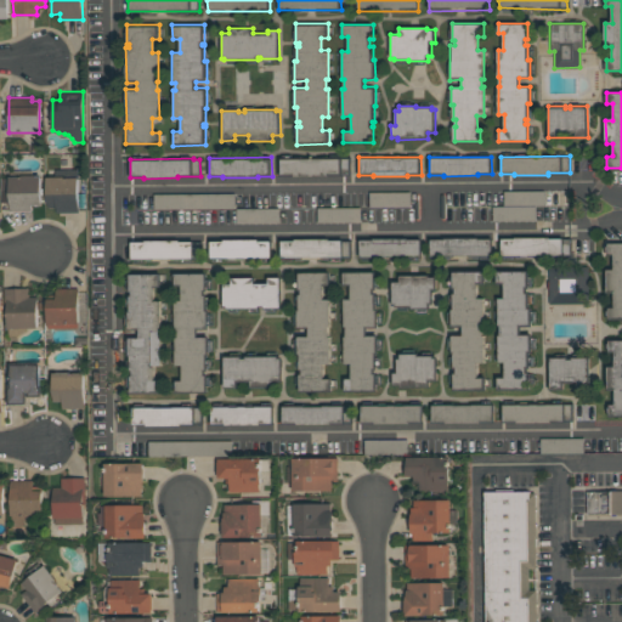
[(281,175),(281,158),(350,158),(350,175),(328,175),(328,176),(294,176),(294,175),(281,175)]
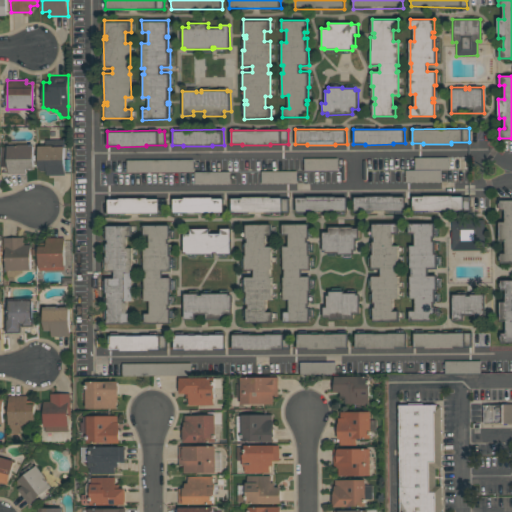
[(64,174),(46,175),(46,170),(39,170),(38,146),(45,146),(45,139),(63,139),(64,174)]
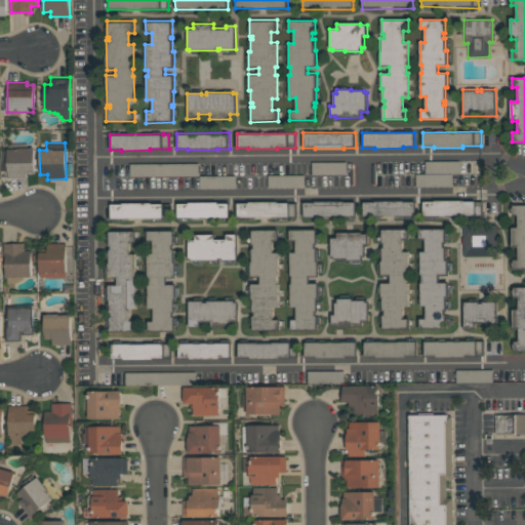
[(7,178),(7,171),(0,171),(0,150),(7,150),(7,144),(27,144),(27,148),(34,148),(34,173),(27,173),(27,177),(7,178)]
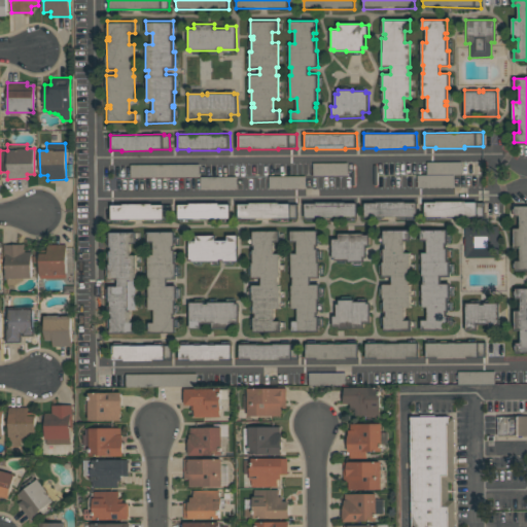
[(417,187),(454,187),(454,174),(461,174),(461,163),(427,162),(426,175),(417,175),(417,187)]
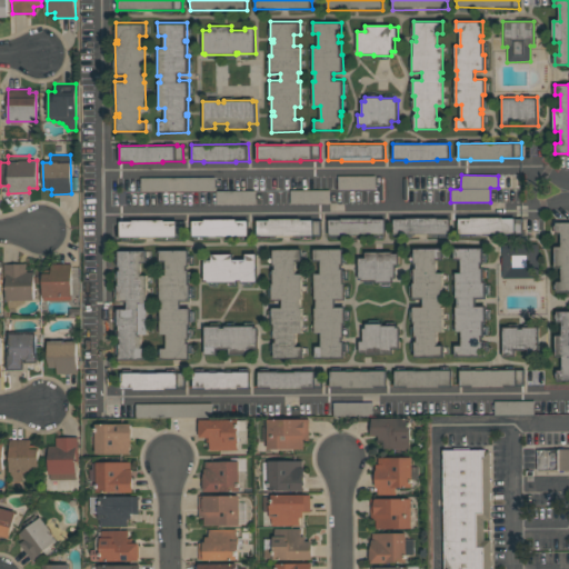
[(375,189),(375,176),(338,176),(338,190),(375,189)]
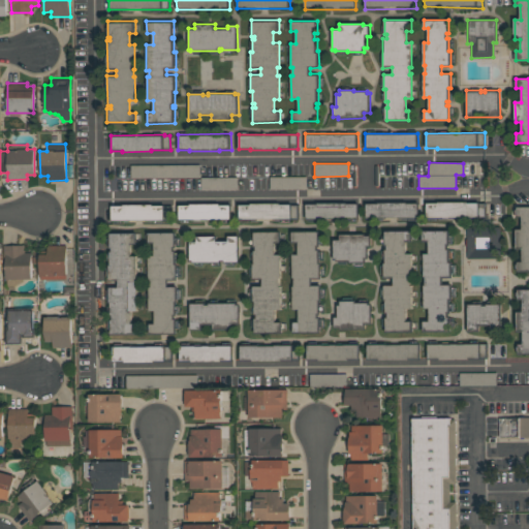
[(199,165),(133,165),(133,178),(199,178),(199,165)]
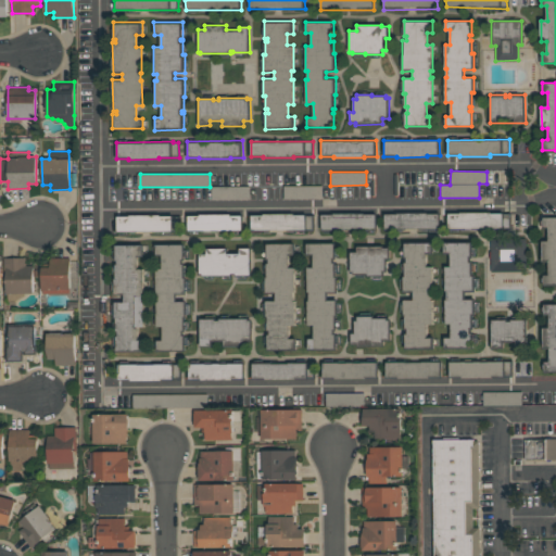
[(311,199),(321,199),(321,186),(311,187),(311,199)]
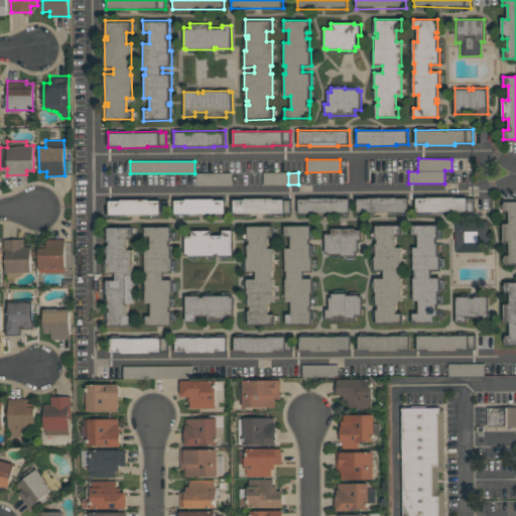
[(357,213),(357,199),(368,198),(368,197),(397,197),(397,198),(408,198),(408,213),(357,213)]
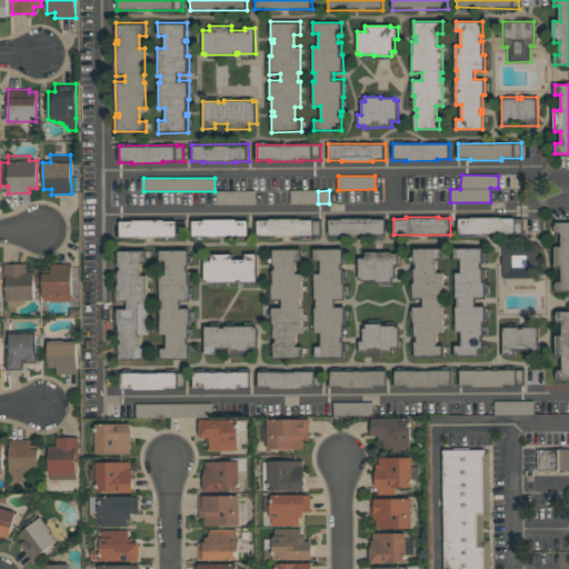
[(458,235),(458,218),(470,218),(470,217),(502,217),(502,218),(522,218),(522,233),(458,235)]
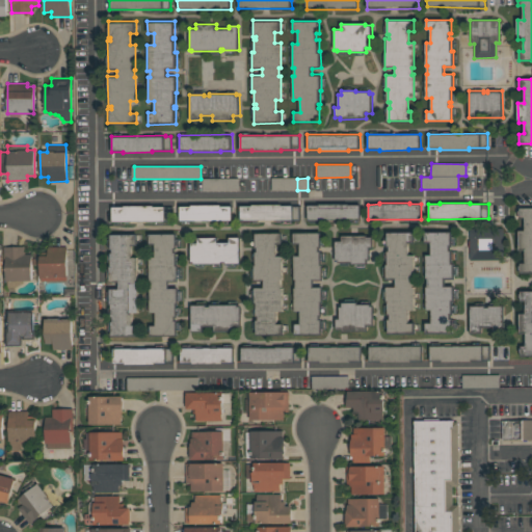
[(240,220),(240,206),(251,205),(251,204),(282,204),(282,205),(299,205),(299,220),(240,220)]
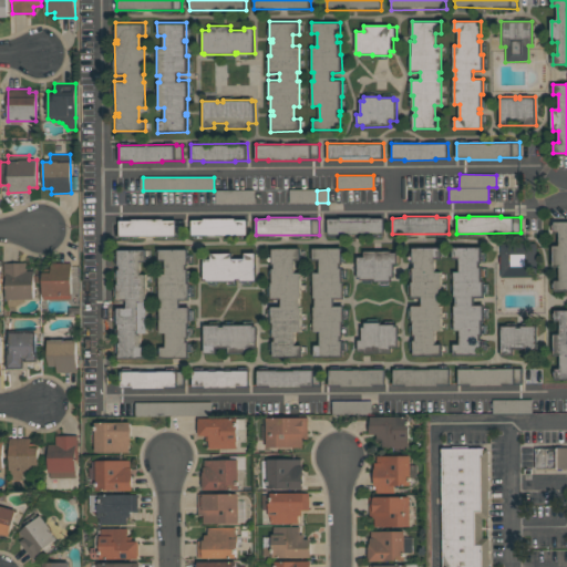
[(328,234),(328,218),(340,218),(340,217),(371,217),(371,218),(383,218),(383,234),(328,234)]
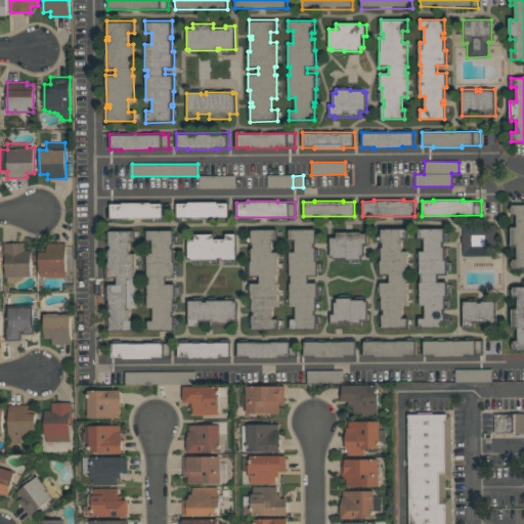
[(111,218),(111,204),(122,204),(122,203),(150,202),(150,204),(169,204),(169,218),(111,218)]
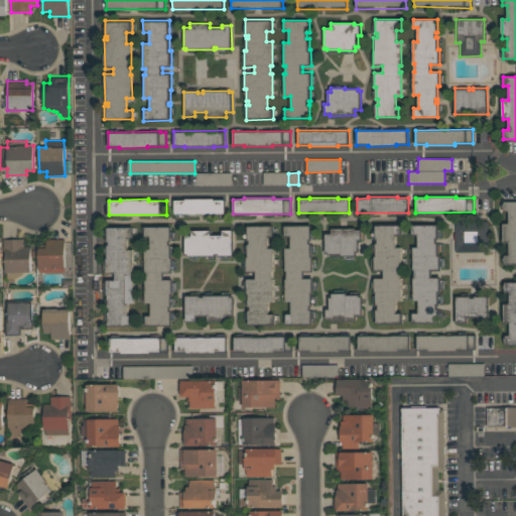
[(173,214),(173,200),(185,200),(185,199),(214,199),(214,200),(225,200),(225,214),(173,214)]
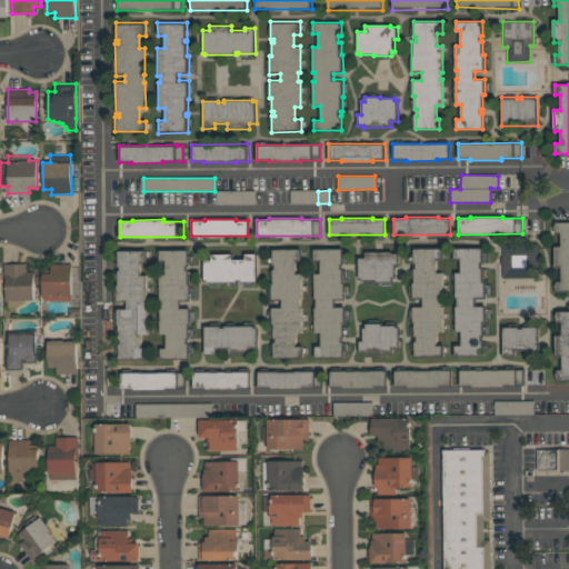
[(568,221),(568,292),(556,292),(556,281),(561,281),(561,268),(555,268),(555,246),(561,246),(561,233),(555,233),(555,222),(568,221)]
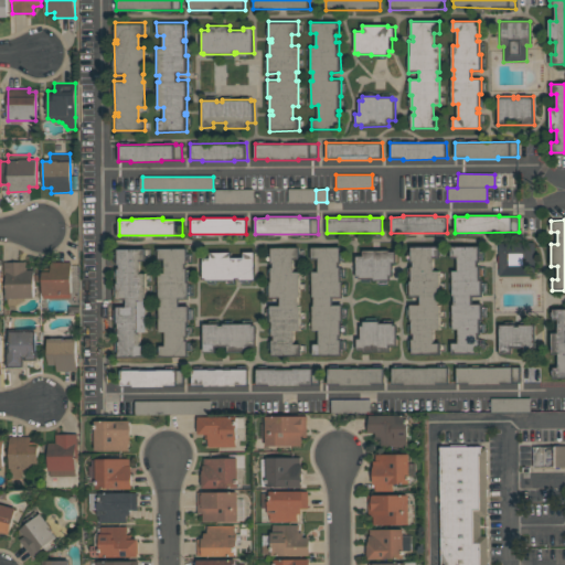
[(535,276),(499,276),(499,242),(535,242),(535,276)]
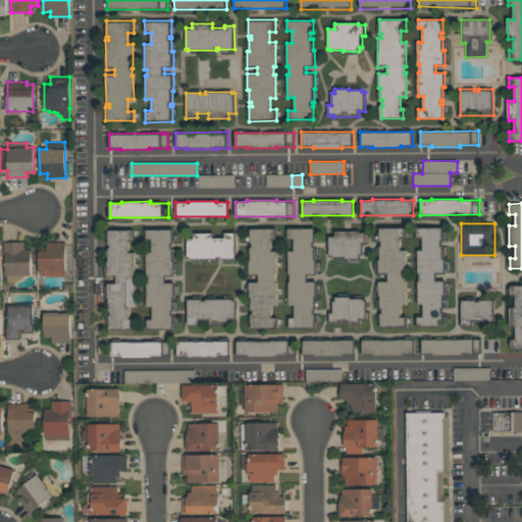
[(249,276),(249,260),(250,260),(250,247),(252,247),(252,244),(250,244),(250,227),(277,227),(277,240),(271,240),(271,251),(276,251),(276,274),(275,274),(275,282),(276,282),(276,306),(271,306),(271,316),(278,316),(278,328),(251,328),(251,313),(253,313),(253,311),(251,311),(251,301),(249,301),(249,281),(258,281),(258,276),(249,276)]
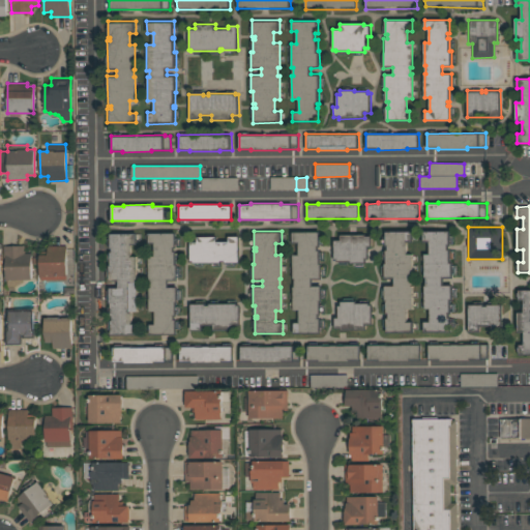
[(320,333),(293,333),(293,322),(299,322),(299,311),(293,311),(293,286),(294,286),(294,280),(292,280),(292,255),(298,255),(298,243),(292,243),(292,231),(320,231),(320,247),(318,247),(318,249),(320,249),(320,263),(321,263),(321,280),(312,280),(313,286),(321,285),(322,301),(320,301),(321,315),(318,315),(318,318),(320,318),(320,333)]
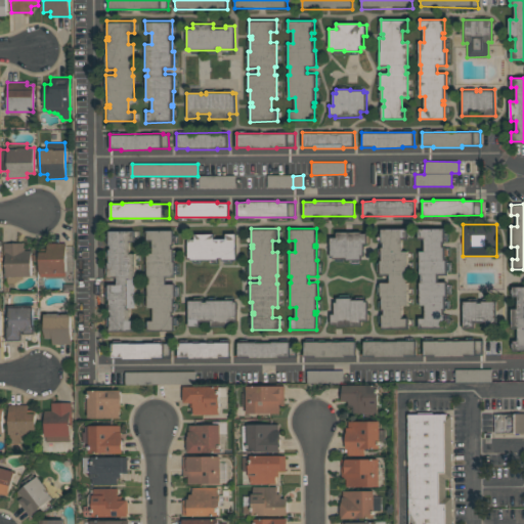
[(408,306),(402,306),(402,317),(408,317),(408,329),(381,329),(381,314),(384,314),(384,310),(381,310),(381,298),(380,298),(379,281),(389,281),(389,275),(379,275),(379,260),(381,260),(381,247),(383,247),(383,244),(381,244),(381,228),(408,228),(408,239),(401,239),(401,251),(407,251),(407,276),(405,276),(405,282),(408,282),(408,306)]
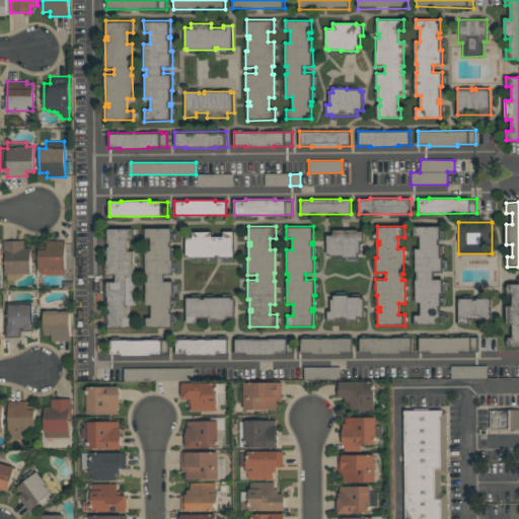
[(441,226),(441,240),(439,240),(439,243),(441,243),(441,254),(443,254),(443,273),(434,273),(434,279),(443,279),(443,295),(441,295),(441,307),(440,307),(440,310),(441,310),(442,325),(414,325),(414,314),(420,313),(420,303),(415,303),(415,279),(417,279),(417,272),(416,273),(415,248),(420,248),(420,237),(414,237),(414,226),(441,226)]
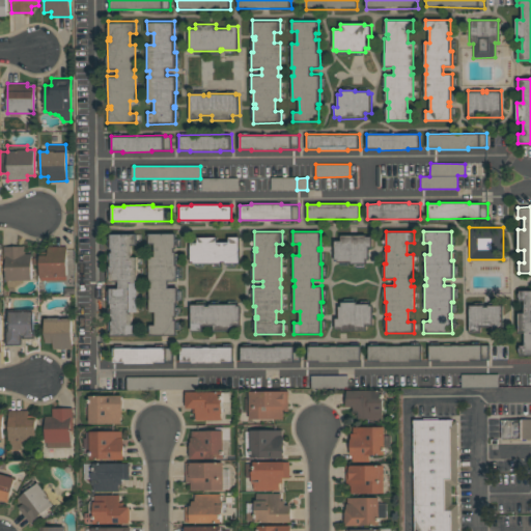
[(148,232),(176,232),(176,249),(174,249),(174,251),(176,251),(176,263),(177,263),(177,281),(168,281),(169,286),(178,286),(178,304),(176,304),(176,317),(175,317),(175,319),(176,319),(176,335),(149,335),(149,325),(155,325),(155,312),(149,312),(149,256),(155,256),(155,245),(148,245),(148,232)]
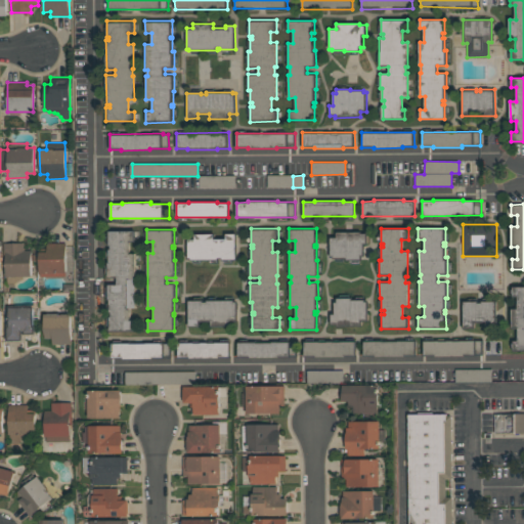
[(110,332),(110,316),(112,316),(112,313),(108,313),(108,300),(107,300),(107,285),(117,285),(117,277),(106,277),(106,262),(108,262),(108,249),(111,249),(111,246),(107,246),(107,230),(135,230),(135,242),(129,242),(130,253),(135,253),(135,277),(134,277),(134,284),(136,284),(136,308),(131,308),(131,318),(138,318),(138,332),(110,332)]
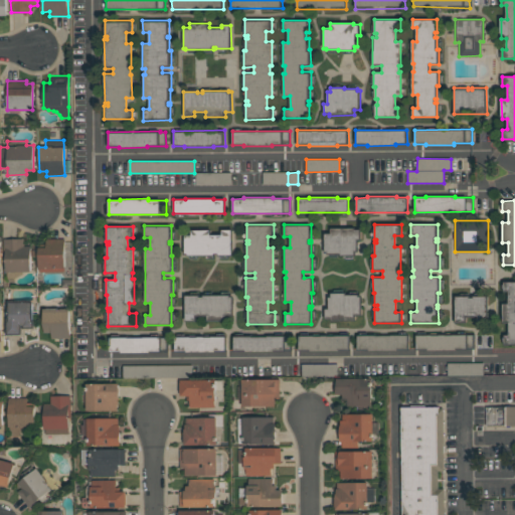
[(324,252),(324,232),(330,232),(330,227),(355,227),(355,229),(361,229),(361,240),(357,240),(358,251),(355,251),(355,255),(340,255),(340,253),(327,254),(327,252),(324,252)]
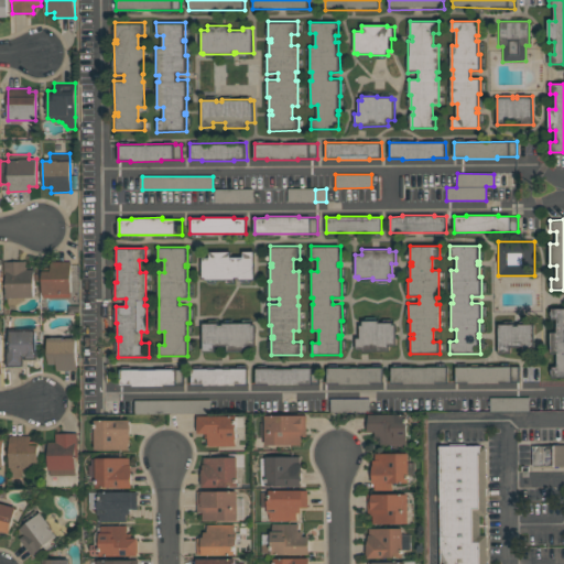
[(255,280),(238,280),(238,278),(236,278),(236,280),(205,280),(205,279),(203,279),(203,251),(231,251),(231,257),(242,256),(242,251),(255,251),(255,280)]
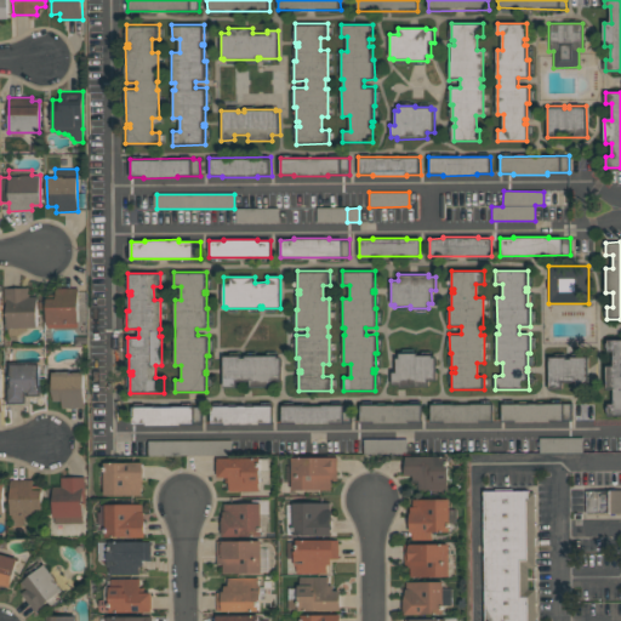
[(7,312),(5,312),(4,288),(29,288),(29,296),(36,296),(36,328),(7,328),(7,312)]
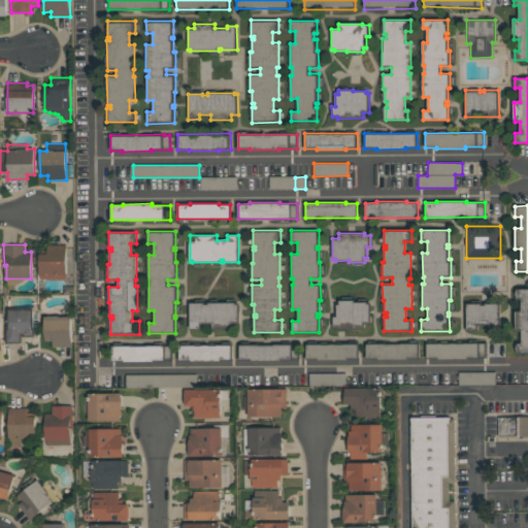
[(65,244),(66,278),(40,278),(39,250),(47,250),(46,245),(65,244)]
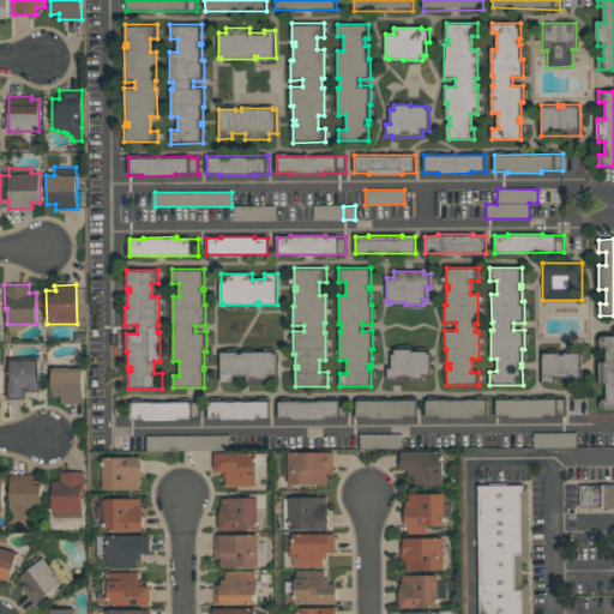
[(613,335),(613,410),(601,410),(601,399),(607,399),(607,384),(599,384),(599,361),(607,361),(607,348),(600,348),(600,335),(613,335)]
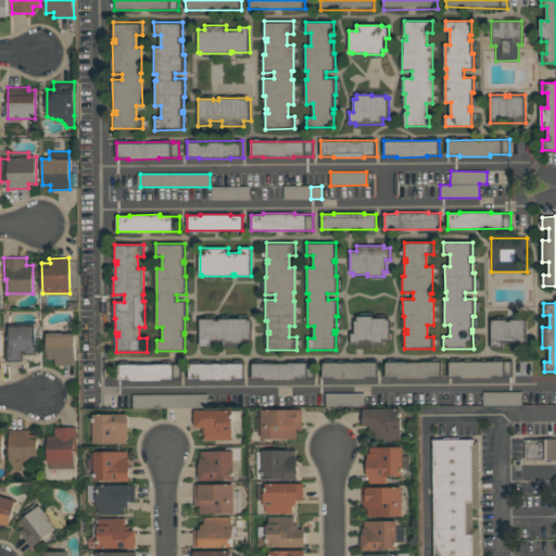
[(388,317),(388,319),(391,319),(391,340),(383,340),(383,345),(357,346),(357,344),(351,344),(351,332),(354,332),(354,320),(357,320),(357,316),(374,315),(374,317),(388,317)]
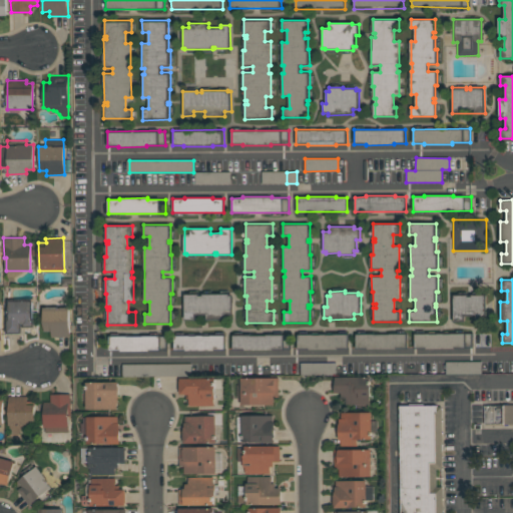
[(229,293),(229,295),(232,295),(232,319),(206,320),(206,315),(195,315),(195,320),(184,320),(184,294),(199,294),(199,295),(201,295),(201,294),(229,293)]
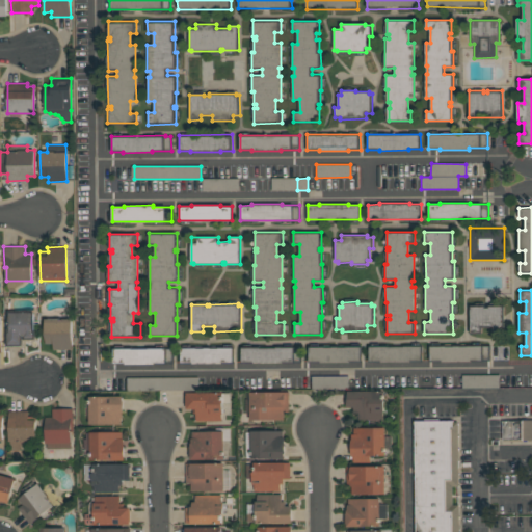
[(504,304),(504,333),(493,333),(491,327),(482,327),(482,334),(470,334),(470,306),(485,306),(485,307),(488,307),(488,304),(504,304)]
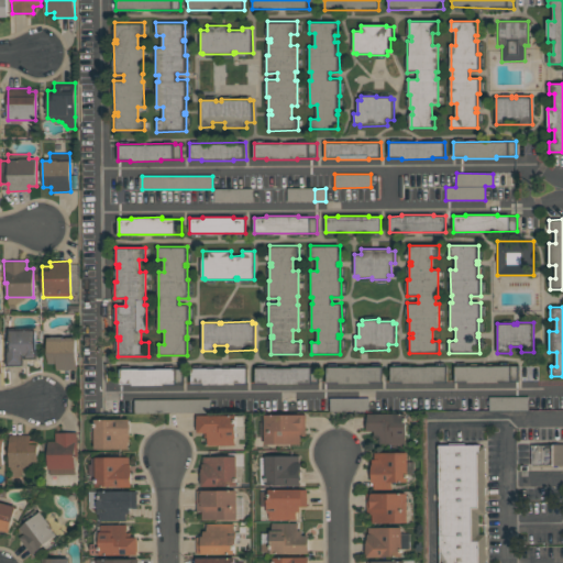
[(23,365),(7,365),(7,349),(9,349),(9,329),(36,328),(36,350),(37,350),(37,359),(23,359),(23,365)]
